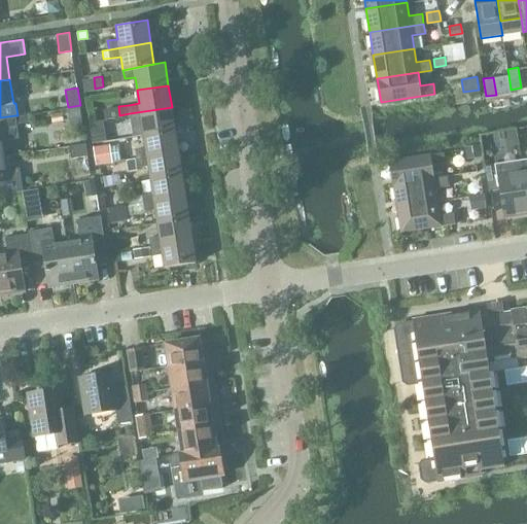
[(143,134),(175,129),(172,107),(130,113),(131,123),(141,120),(143,134)]
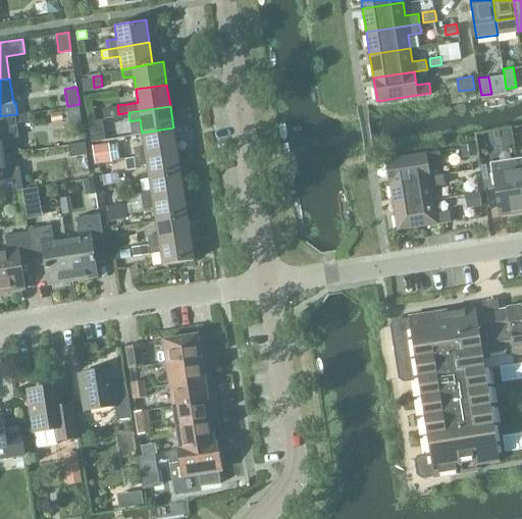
[(17,114),(15,114),(16,122),(29,120),(28,113),(17,114)]
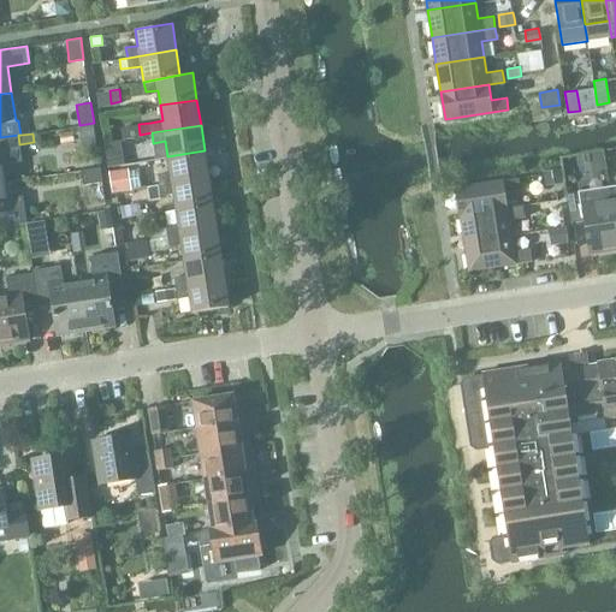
[(0,182),(5,182),(1,164),(22,160),(19,144),(18,135),(0,137),(0,182)]
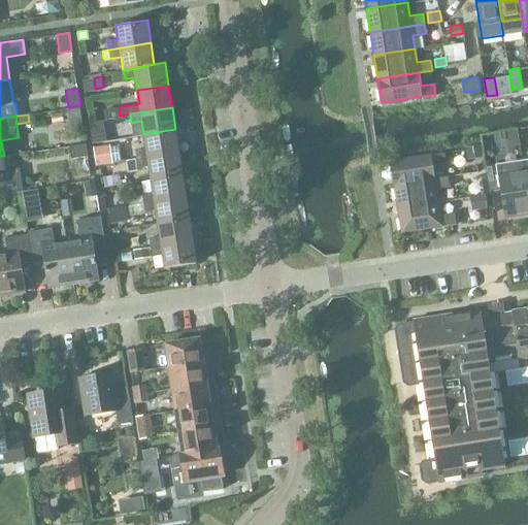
[(137,158),(178,152),(175,129),(143,134),(145,148),(135,149),(137,158)]
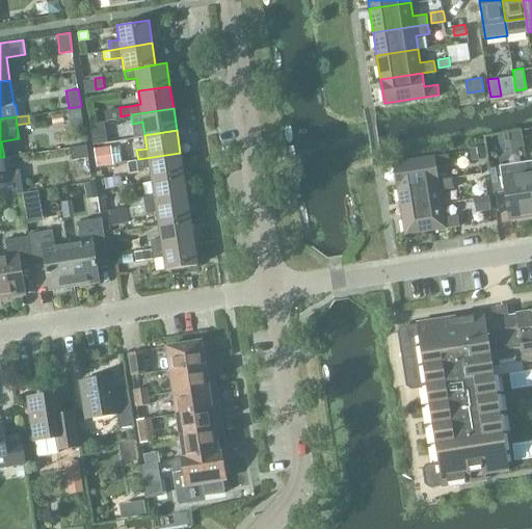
[(106,132),(92,134),(95,142),(107,140),(106,132)]
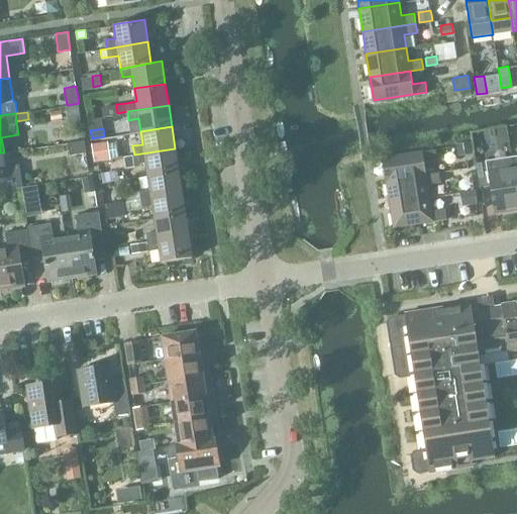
[(84,139),(68,142),(70,153),(86,151),(84,139)]
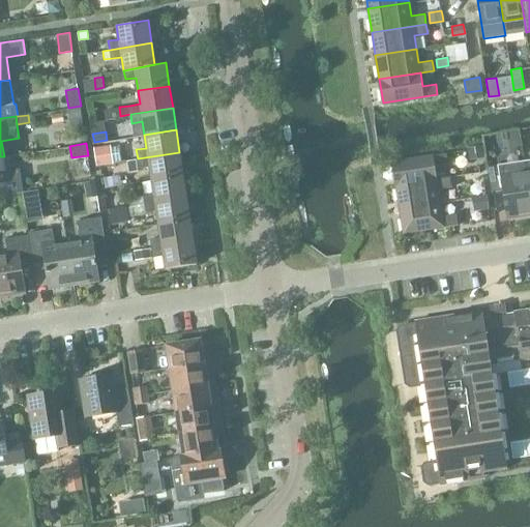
[(111,145),(94,147),(97,165),(114,162),(111,145)]
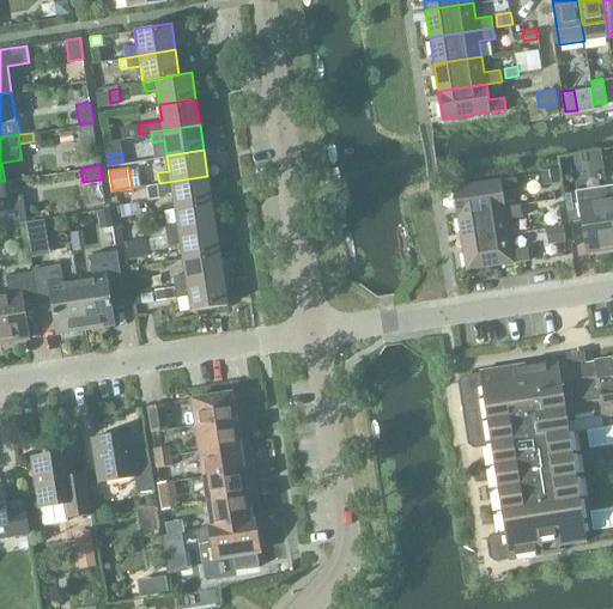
[(558,168),(541,170),(544,183),(560,181),(558,168)]
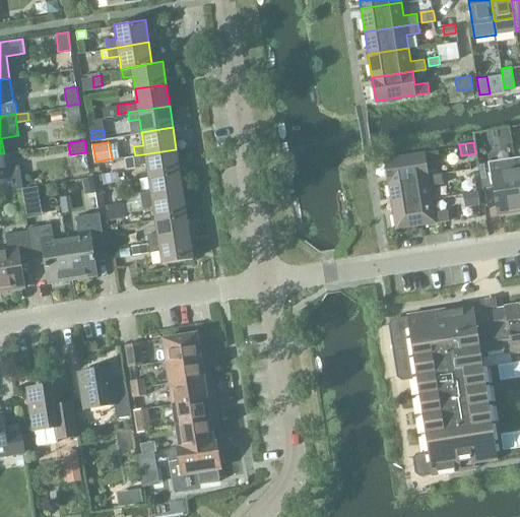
[(148,176),(180,171),(176,149),(135,155),(136,165),(146,163),(148,176)]
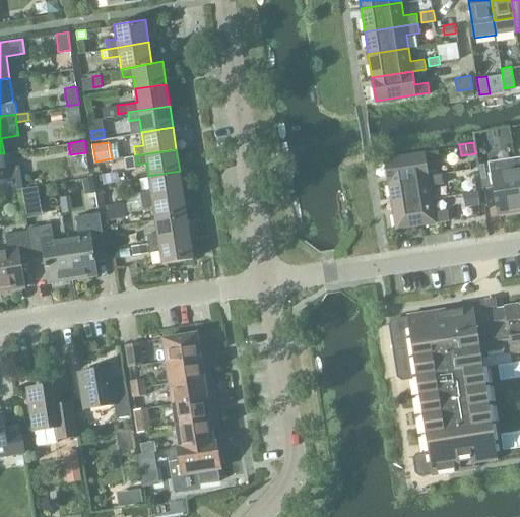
[(388,182),(429,175),(427,162),(440,159),(438,149),(385,157),(388,182)]
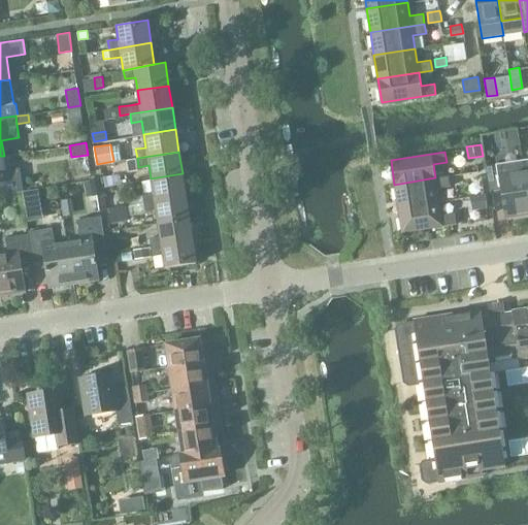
[(4,156),(0,156),(0,193),(23,190),(20,167),(6,169),(4,156)]
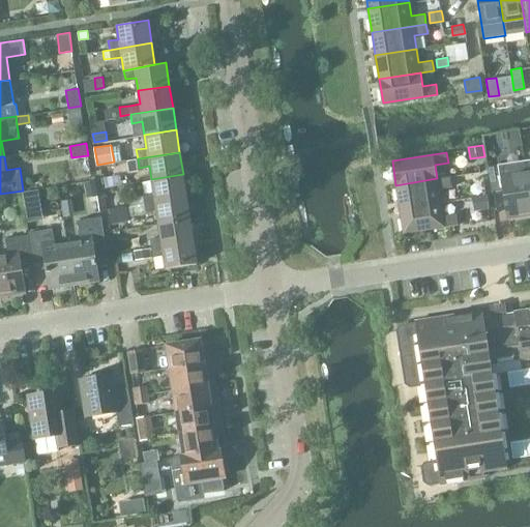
[(136,158),(126,160),(128,171),(137,169),(136,158)]
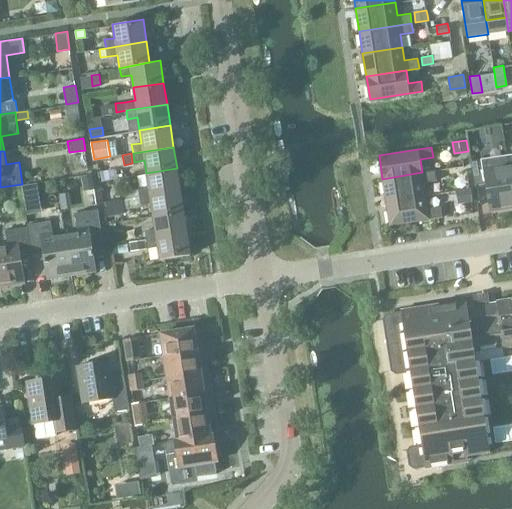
[(490,209),(511,205),(511,193),(506,156),(471,162),(474,185),(486,183),(490,209)]
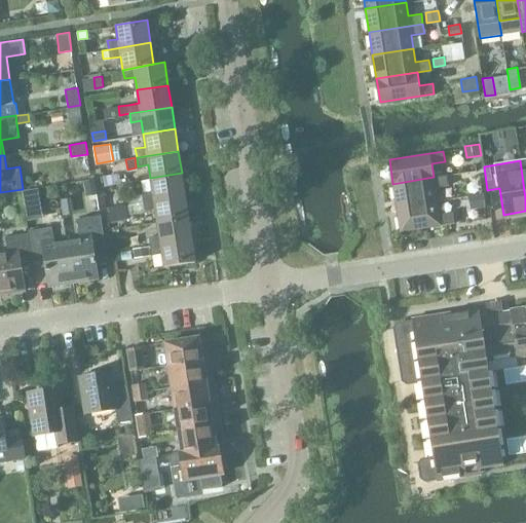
[(143,201),(185,194),(182,173),(150,178),(152,191),(142,192),(143,201)]
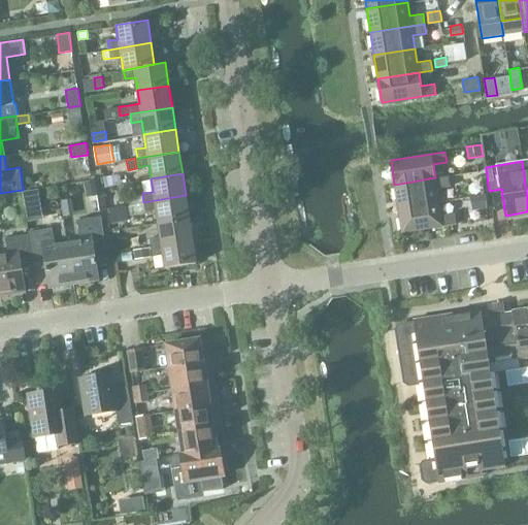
[(398,207),(438,201),(436,188),(450,186),(449,175),(435,177),(394,185),(398,207)]
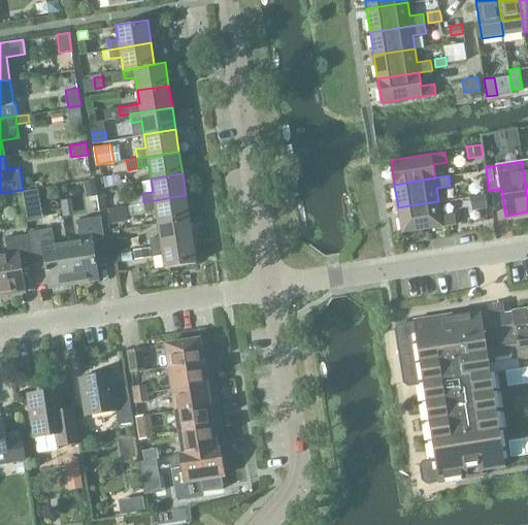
[(95,178),(85,181),(87,195),(97,193),(95,178)]
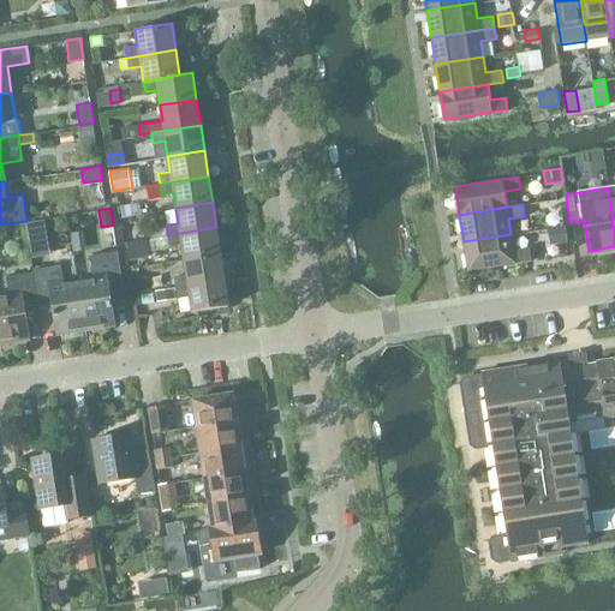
[(31,240),(49,237),(46,220),(28,222),(31,240)]
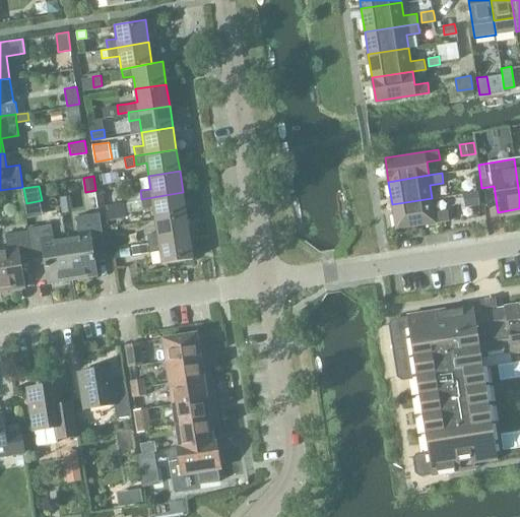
[(478,202),(476,191),(462,193),(464,204),(478,202)]
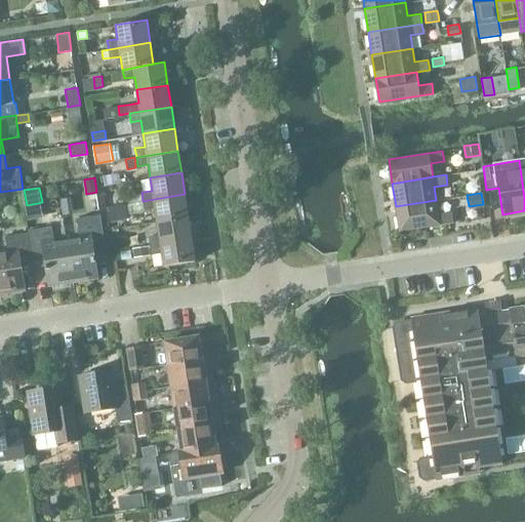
[(157,221),(188,216),(185,194),(143,201),(145,209),(155,208),(157,221)]
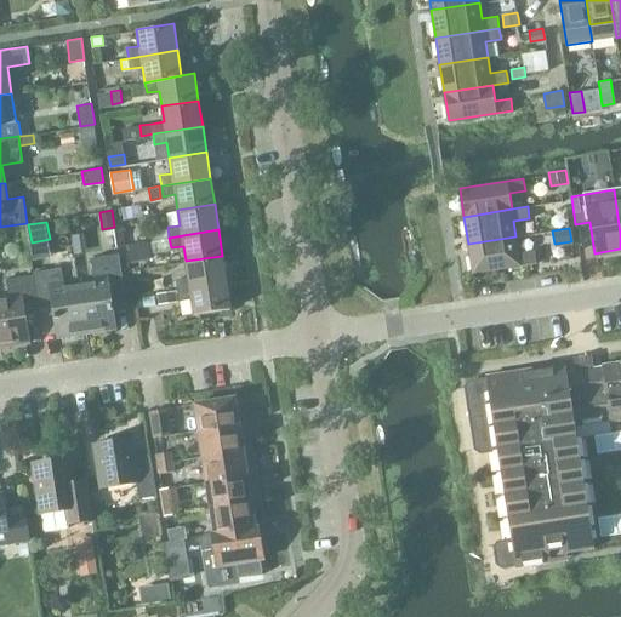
[(135,230),(125,233),(126,243),(137,241),(135,230)]
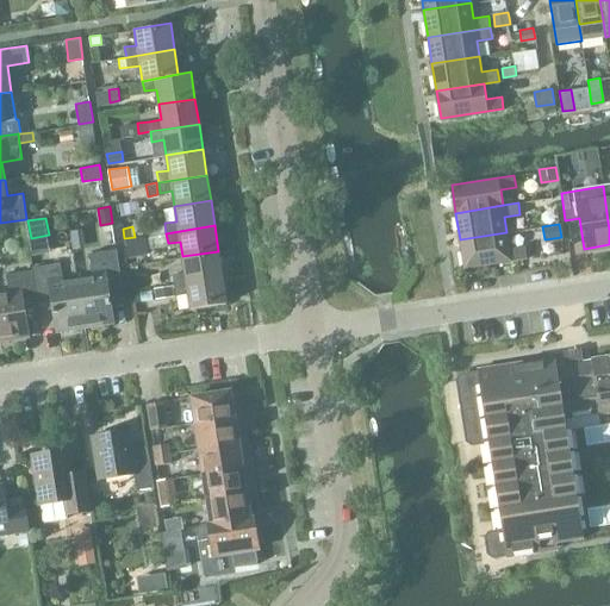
[(506,232),(460,239),(465,267),(527,257),(524,247),(509,249),(506,232)]
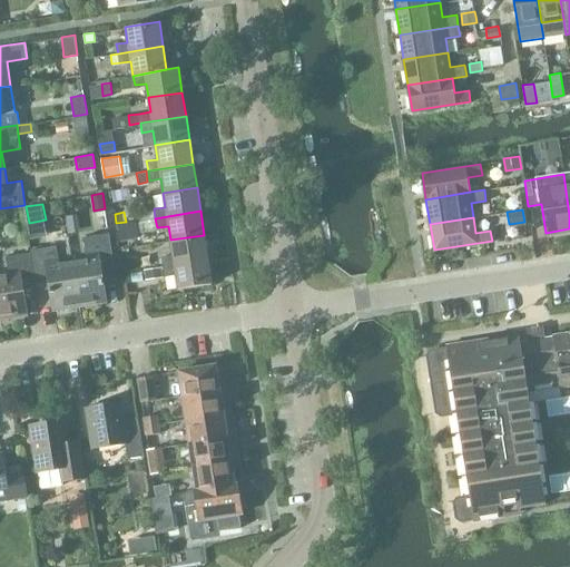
[(119,237),(138,234),(137,232),(148,230),(147,221),(117,225),(119,237)]
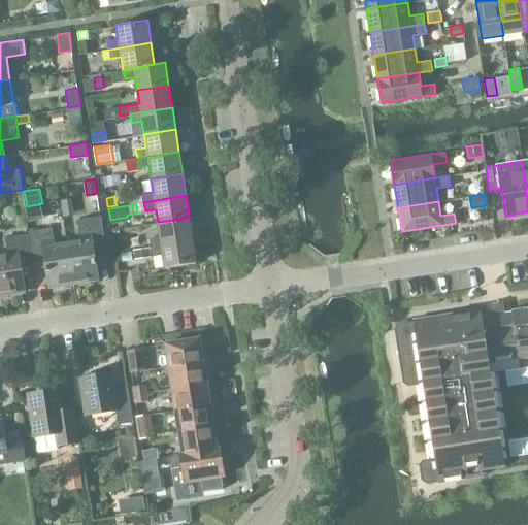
[(67,242),(73,283),(98,279),(95,259),(107,258),(101,216),(77,219),(80,240),(67,242)]
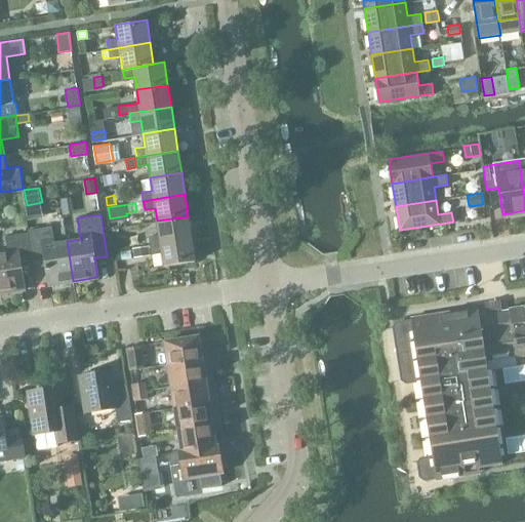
[(150,245),(192,238),(188,216),(157,221),(159,234),(149,236),(150,245)]
